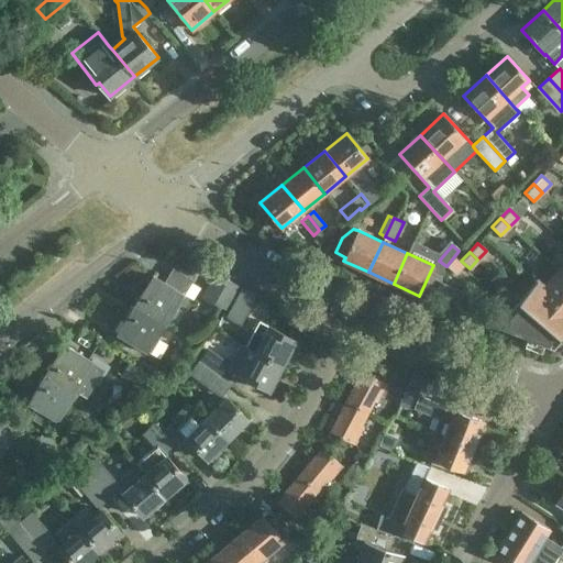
[(454,274),(463,265),(454,257),(446,266),(454,274)]
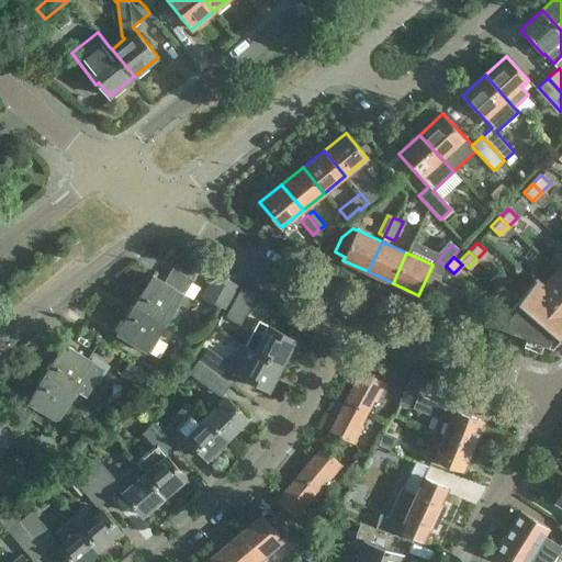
[(152,276),(134,304),(164,322),(190,278),(172,267),(163,282),(152,276)]
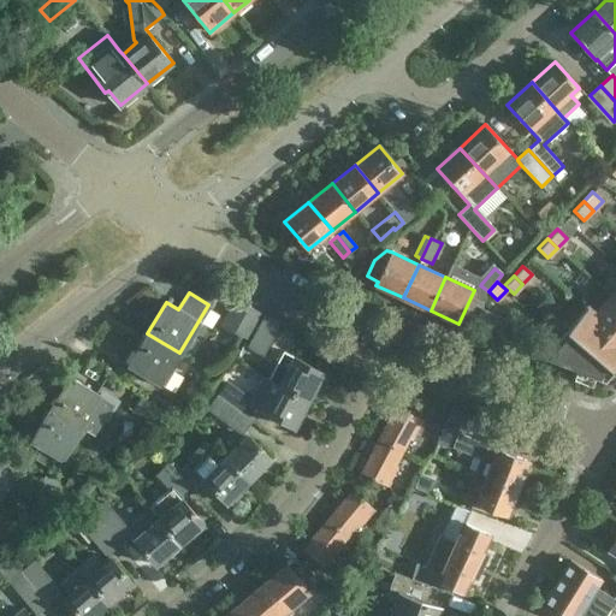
[(615,297),(612,295),(596,314),(615,331),(615,297)]
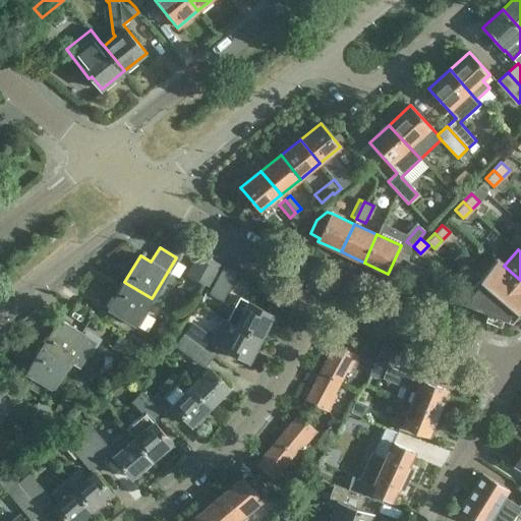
[(187,275),(197,281),(210,257),(199,252),(187,275)]
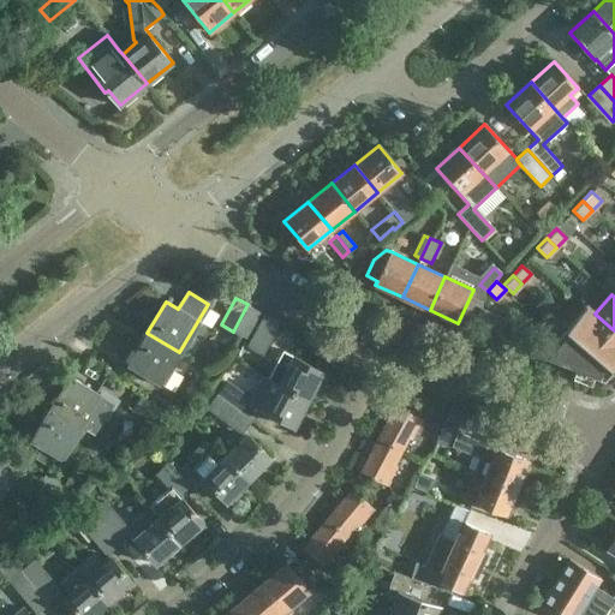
[(233,332),(245,338),(260,311),(248,304),(233,332)]
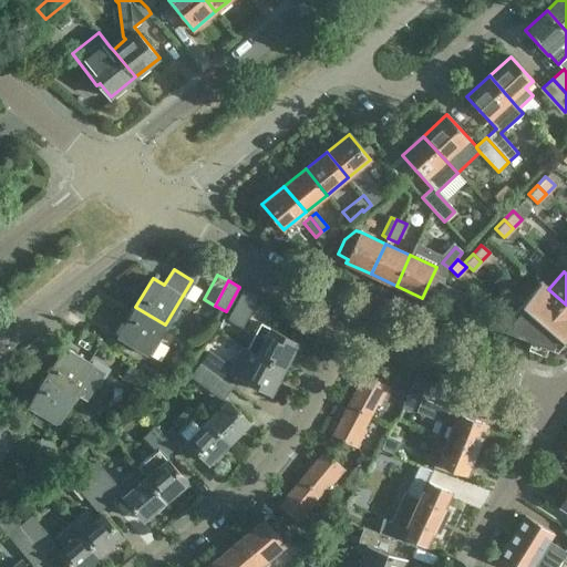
[(566,305),(548,289),(540,281),(500,329),(544,367),(566,338),(566,305)]
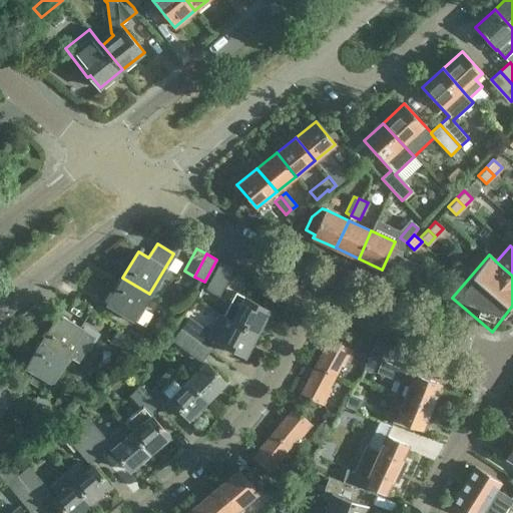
[(395,270),(416,280),(422,266),(401,257),(395,270)]
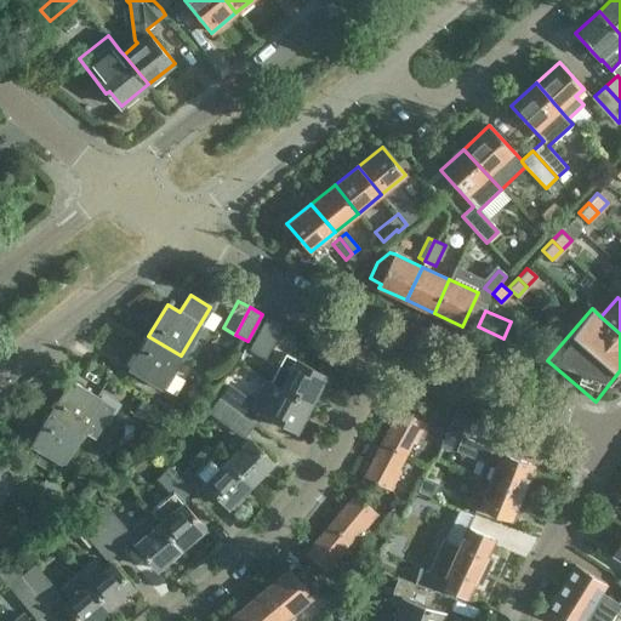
[(248,349),(265,358),(283,326),(267,317),(248,349)]
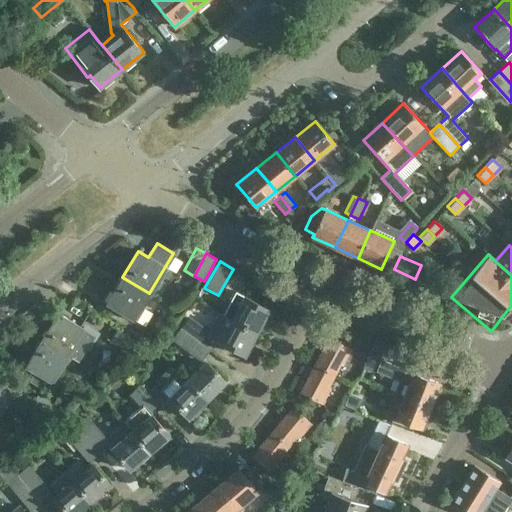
[(423,290),(434,295),(440,281),(429,275),(423,290)]
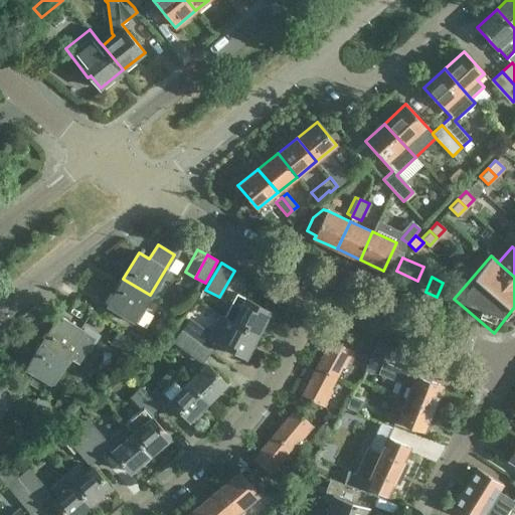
[(150,295),(123,279),(107,306),(133,321),(150,295)]
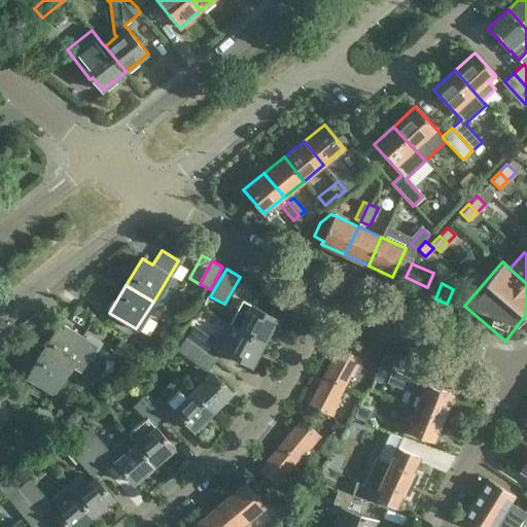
[(244,318),(242,317),(237,326),(265,341),(276,318),(250,305),(244,318)]
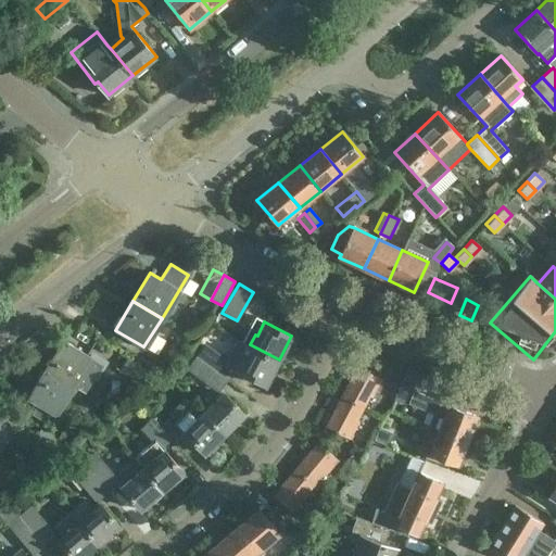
[(46,369),(74,386),(86,393),(104,362),(93,355),(91,357),(63,340),(46,369)]
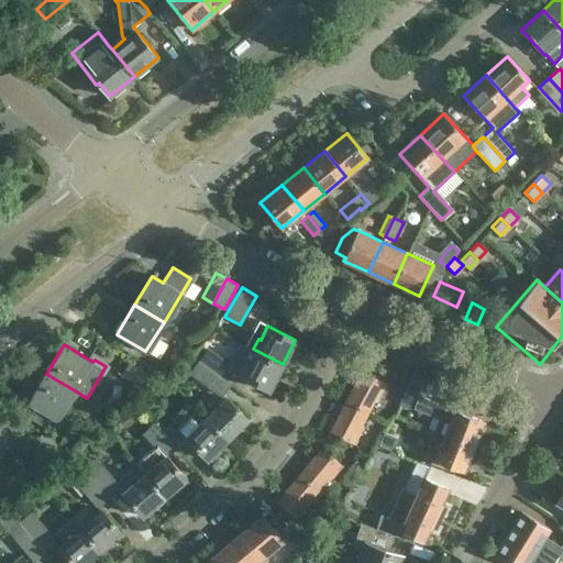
[(269,390),(283,364),(253,349),(246,345),(236,365),(245,370),(242,377),(269,390)]
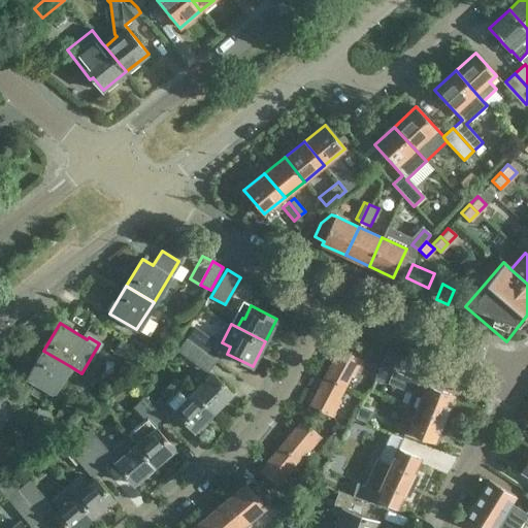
[(194,327),(186,337),(216,360),(224,349),(194,327)]
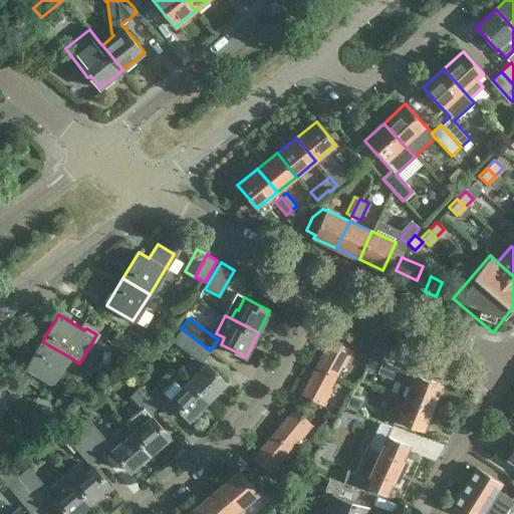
[(210,350),(181,328),(173,339),(202,360),(210,350)]
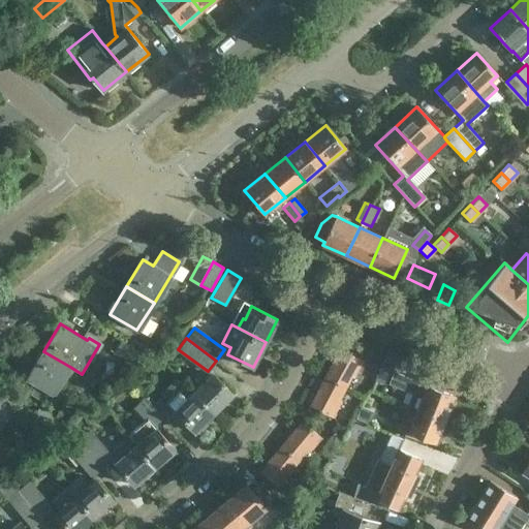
[(113,353),(135,367),(143,353),(120,341),(113,353)]
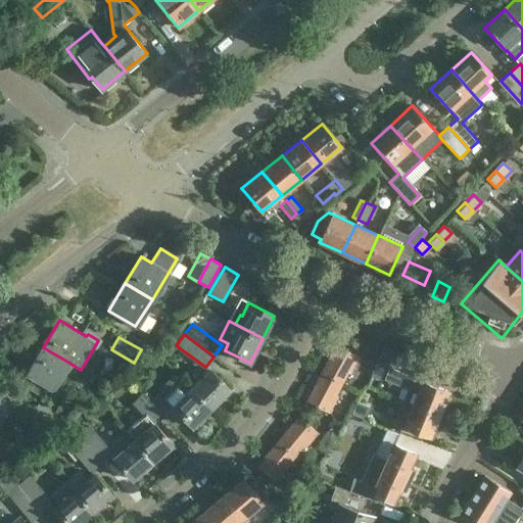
[(336,345),(322,373),(341,383),(347,372),(349,373),(358,357),(336,345)]
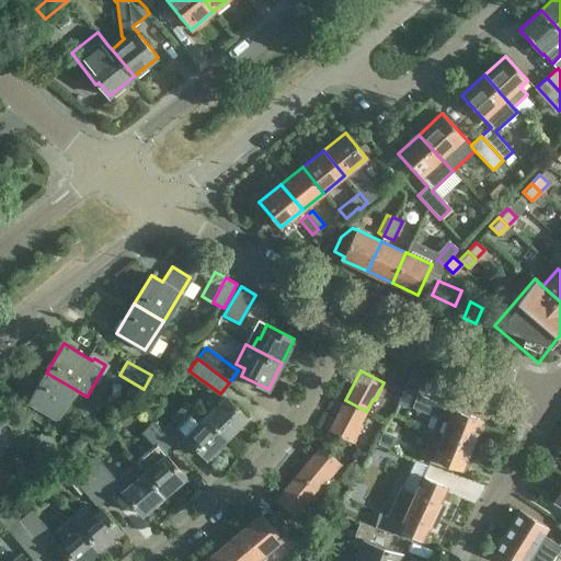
[(75,389),(46,373),(29,402),(57,419),(75,389)]
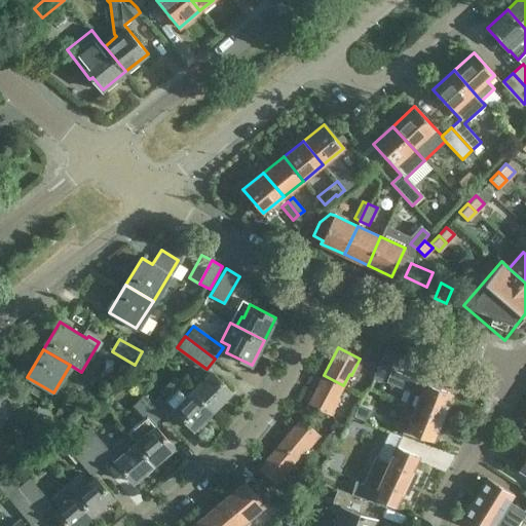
[(410,391),(405,403),(442,418),(452,395),(391,370),(387,381),(410,391)]
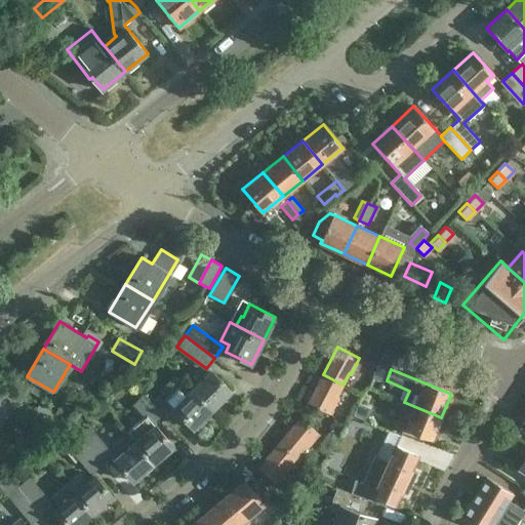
[(210,370),(193,389),(213,408),(231,391),(210,370)]
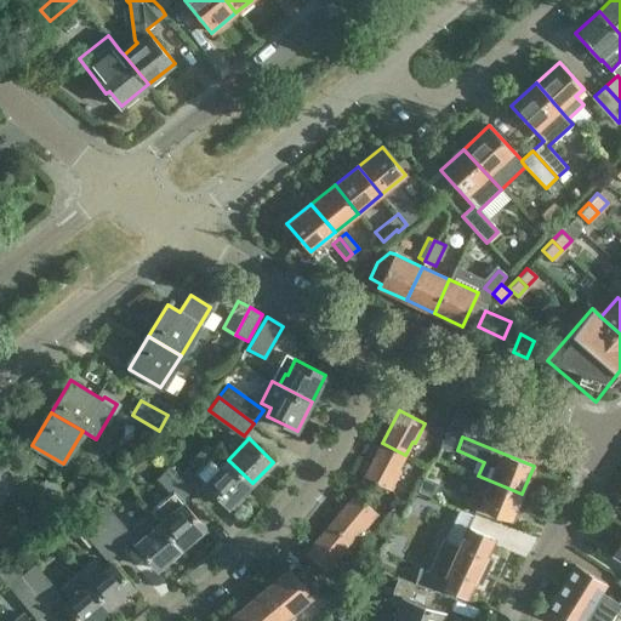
[(405,455),(382,443),(364,476),(391,489),(400,471),(398,469),(405,455)]
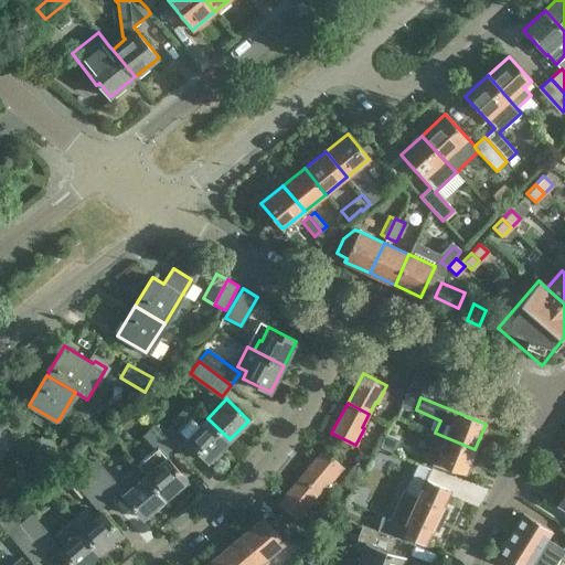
[(198,451),(208,461),(230,439),(198,409),(174,432),(169,425),(163,430),(174,445),(177,441),(192,457),(198,451)]
